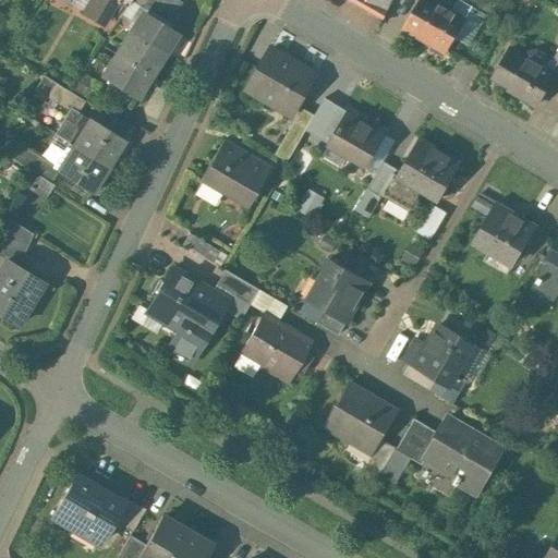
[(116,1),(113,0),(89,0),(83,13),(101,24),(116,1)]
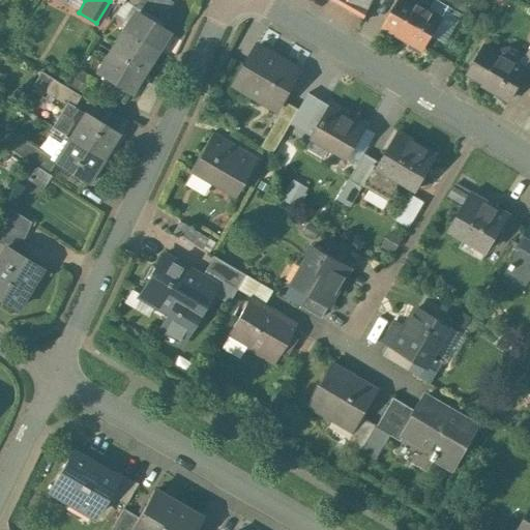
[(139,0),(135,7),(145,15),(154,0),(139,0)]
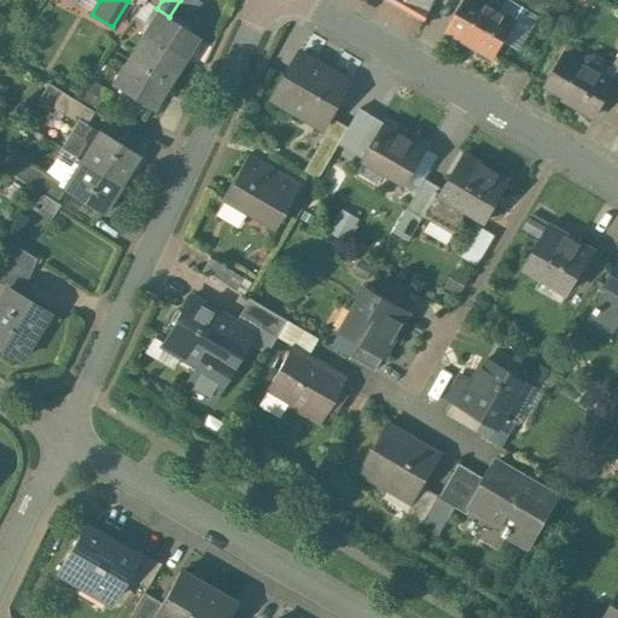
[(513,22),(477,0),(464,0),(447,29),(493,57),(513,22)]
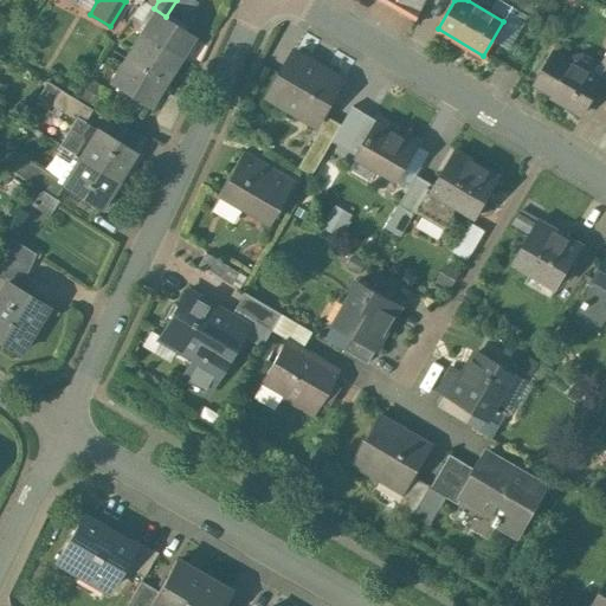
[(192,38),(155,14),(142,34),(179,57),(192,38)]
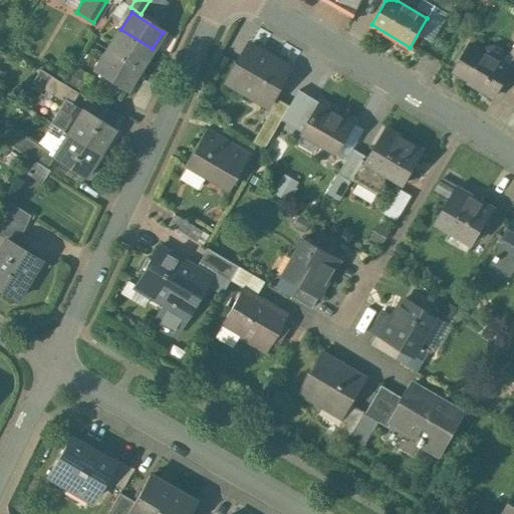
[(120,29),(119,28),(105,49),(138,69),(150,49),(151,50),(152,48),(120,29)]
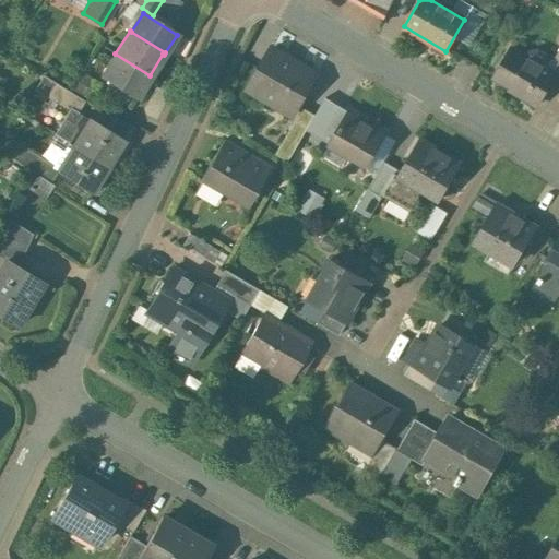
[(316,74),(271,48),(247,90),(266,100),(270,95),(295,109),(316,74)]
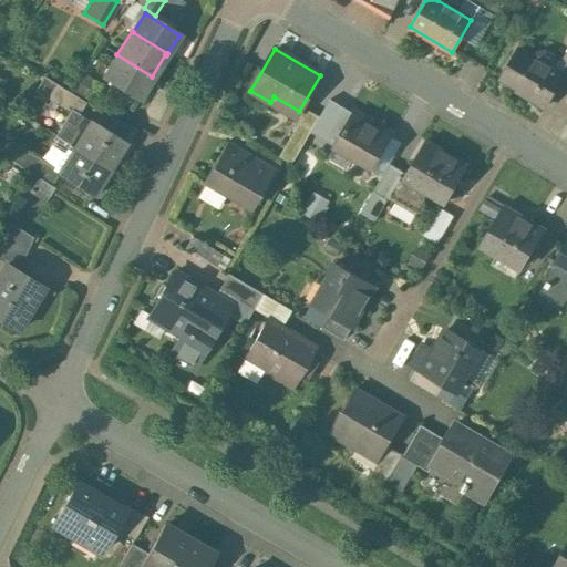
[(563,75),(517,49),(501,76),(531,94),(529,98),(545,106),(563,75)]
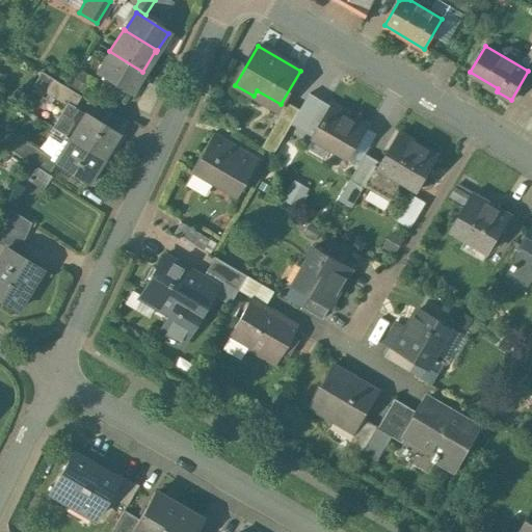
[(142,72),(109,51),(96,73),(130,94),(130,92),(130,91),(142,72)]
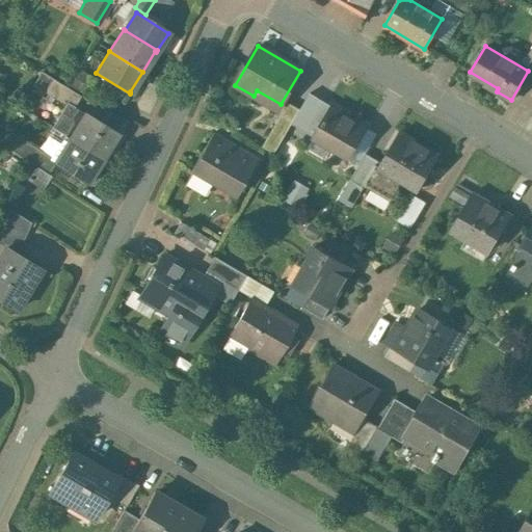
[(81,96),(52,78),(46,91),(64,105),(67,102),(74,107),(81,96)]
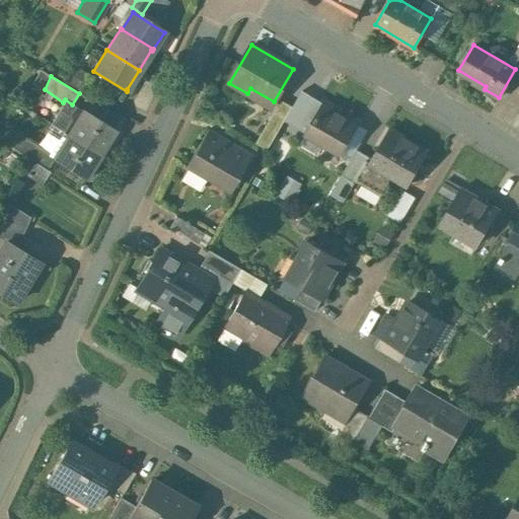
[(72,104),(65,99),(63,102),(50,124),(68,135),(99,155),(115,131),(72,104)]
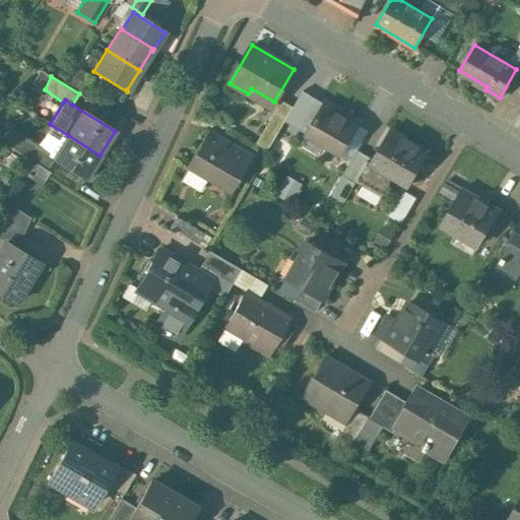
[(281,100),(256,143),(267,150),(293,107),(281,100)]
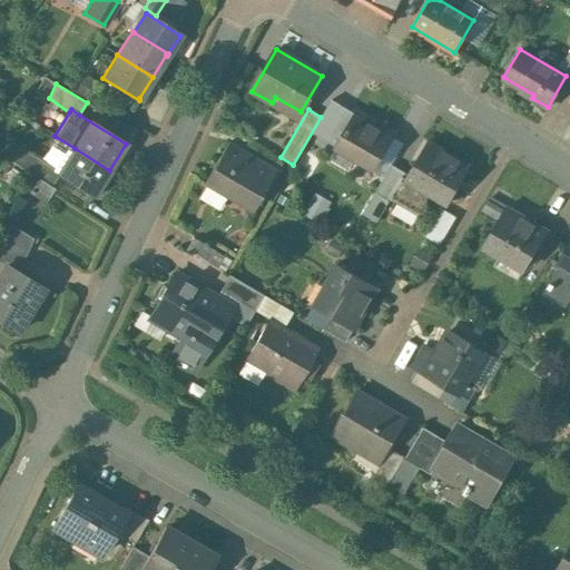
[(392,136),(355,115),(338,144),(355,153),(353,157),(373,168),(392,136)]
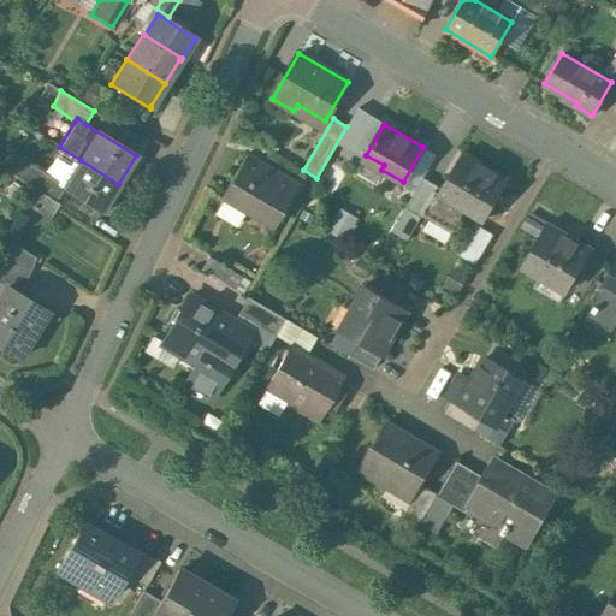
[(507,181),(462,154),(439,194),(463,208),(484,220),(507,181)]
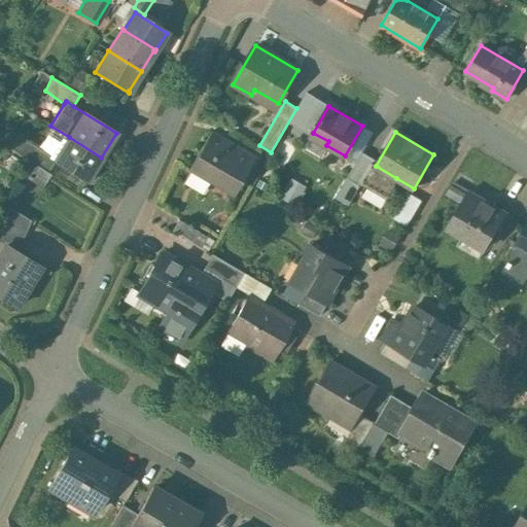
[(55,160),(16,135),(8,148),(47,173),(55,163),(54,163),(55,160)]
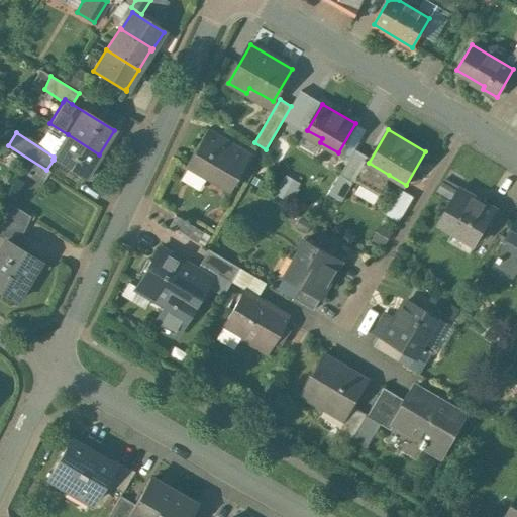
[(248,153),(218,135),(217,138),(206,132),(188,164),(228,188),(248,153)]
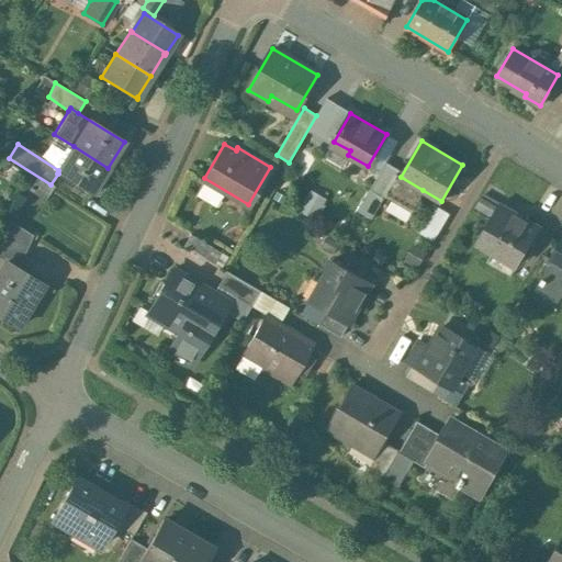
[(108,168),(74,146),(58,170),(57,173),(58,173),(91,194),(108,168)]
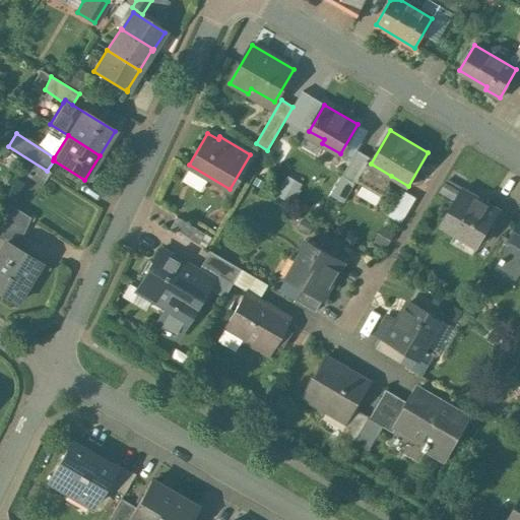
[(391,176),(370,164),(371,164),(367,160),(358,176),(362,179),(364,184),(381,194),(386,193),(388,188),(387,183),(391,176)]
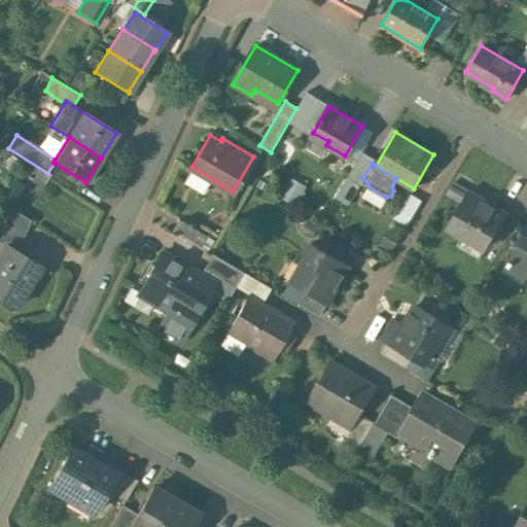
[(280,196),(297,205),(309,185),(291,176),(280,196)]
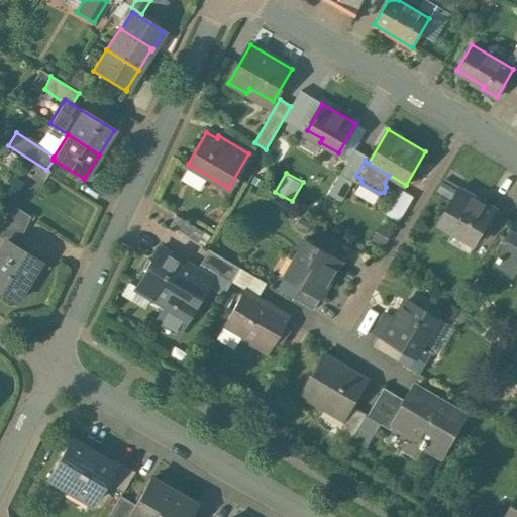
[(386,213),(401,220),(413,194),(398,187),(386,213)]
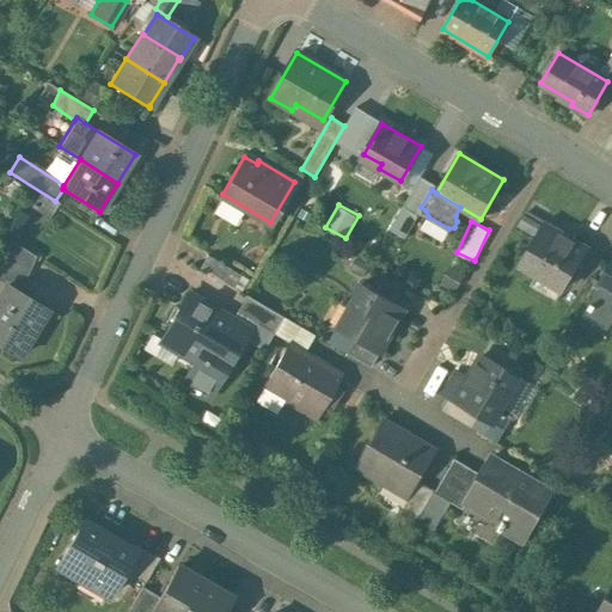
[(556,237),(540,227),(519,264),(537,275),(539,271),(564,286),(586,250),(558,233),(556,237)]
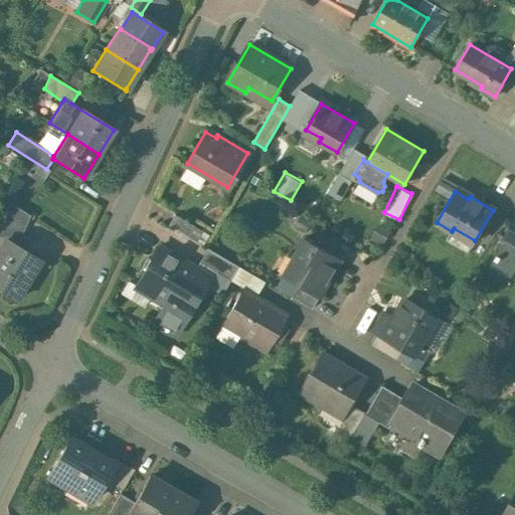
[(28,217),(7,203),(0,214),(0,228),(15,238),(28,217)]
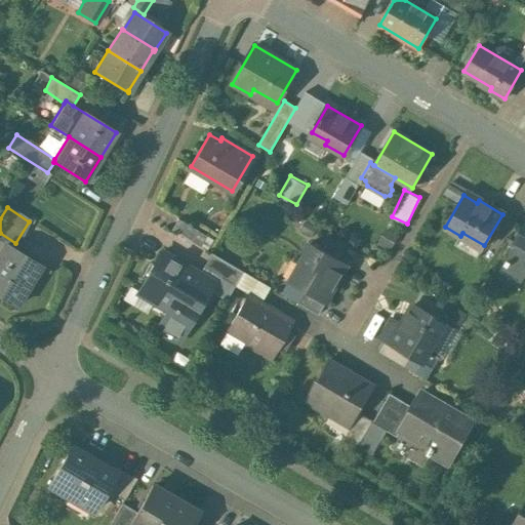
[(197,231),(176,218),(170,229),(191,241),(197,231)]
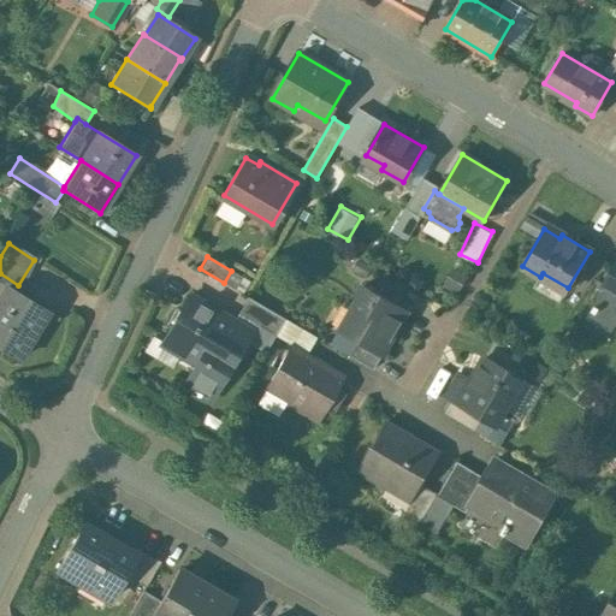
[(615,261),(604,283),(606,284),(615,290),(615,261)]
